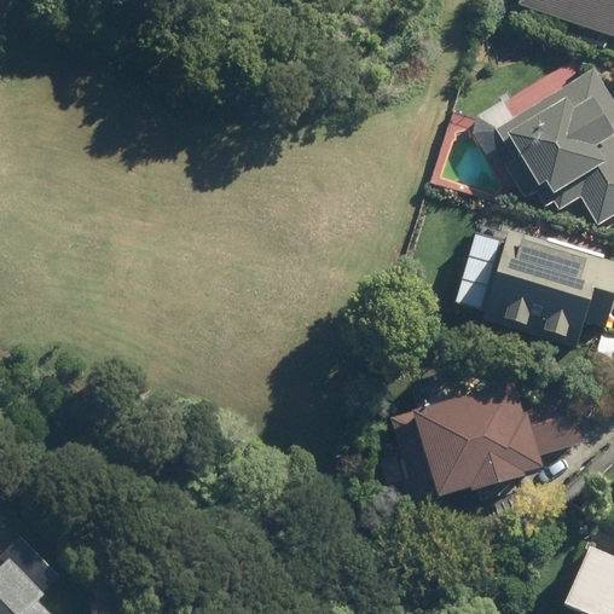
[(520,0),(519,5),(613,34),(613,0),(520,0)]
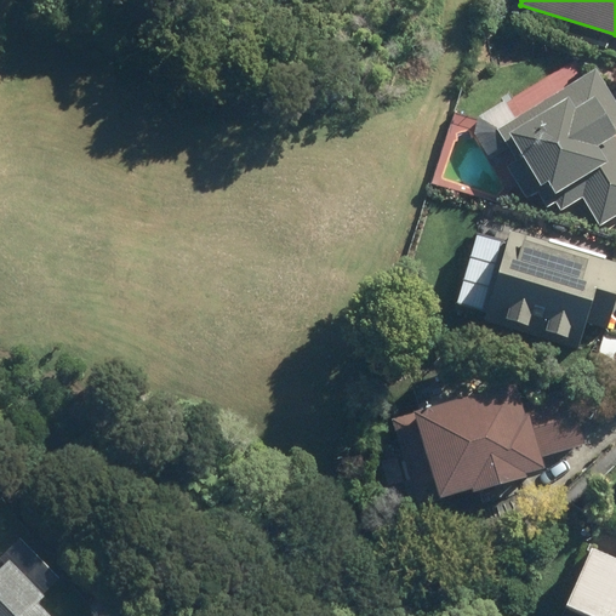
[(520,117),(518,113),(498,125),(541,187),(545,183),(553,197),(576,181),(604,221),(615,211),(615,97),(594,67),(520,117)]
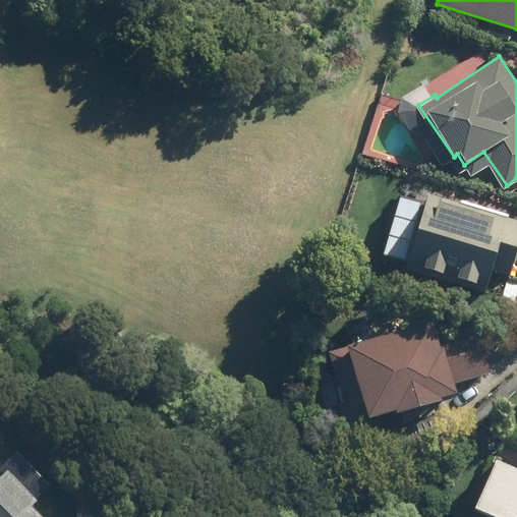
[(383,260),(487,289),(500,245),(516,249),(516,217),(403,186),(383,260)]
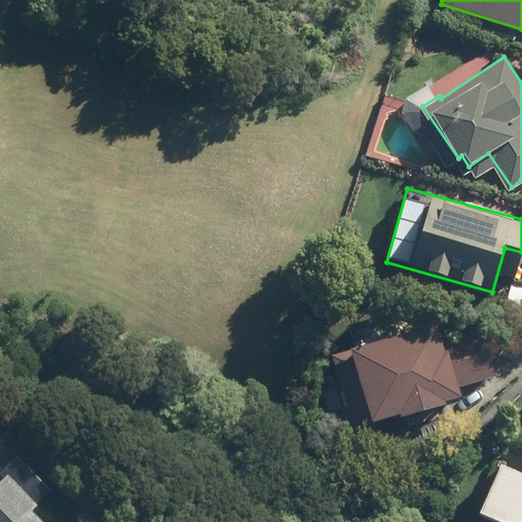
[(457,402),(454,388),(496,377),(485,331),(442,342),(439,329),(329,357),(347,430),(457,402)]
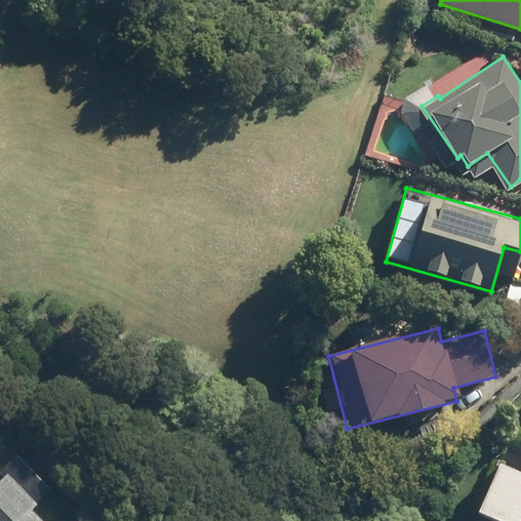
[(520,470),(499,462),(474,518),(479,520),(520,520),(520,470)]
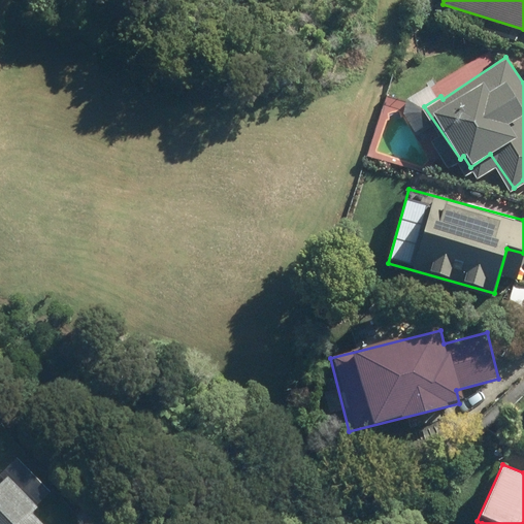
[(45,523),(35,513),(40,508),(11,478),(0,488),(0,523),(45,523)]
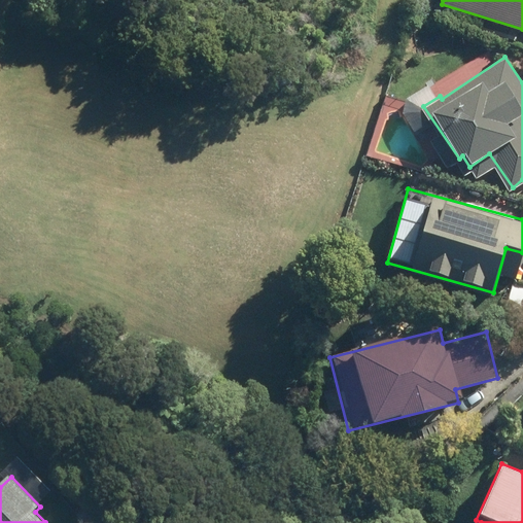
All buildings are outlined.
